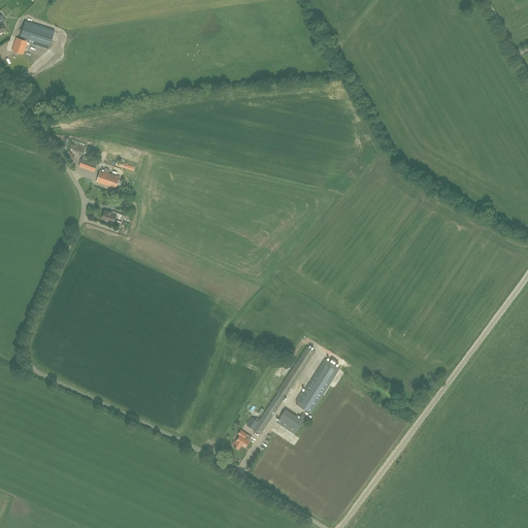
[(48,50),(55,30),(25,21),(19,38),(17,38),(12,51),(23,55),(27,42),(48,50)]
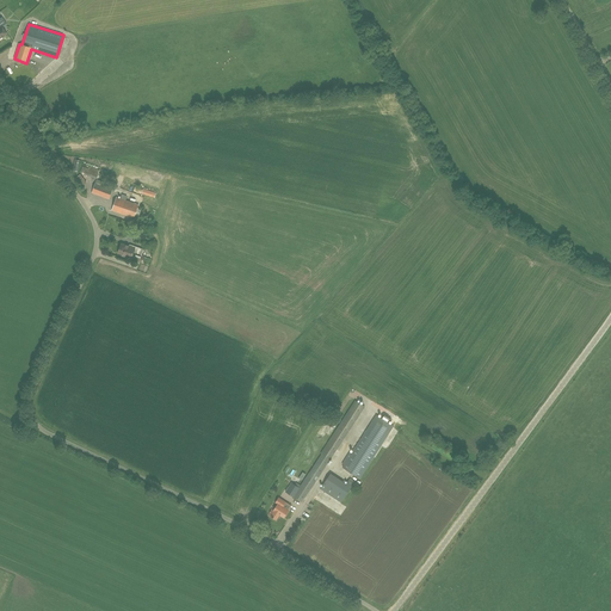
[(81,174),(74,179),(81,187),(87,183),(81,174)]
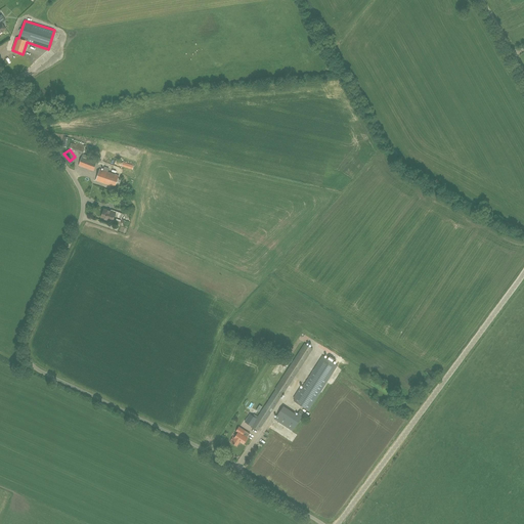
[(96,163),(82,157),(79,166),(93,171),(96,163)]
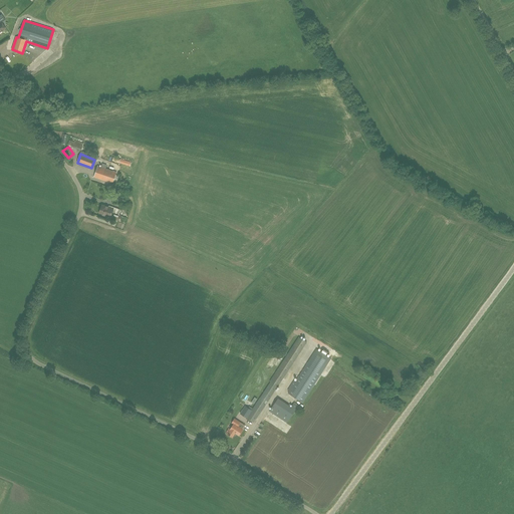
[(94,177),(112,183),(116,172),(98,166),(94,177)]
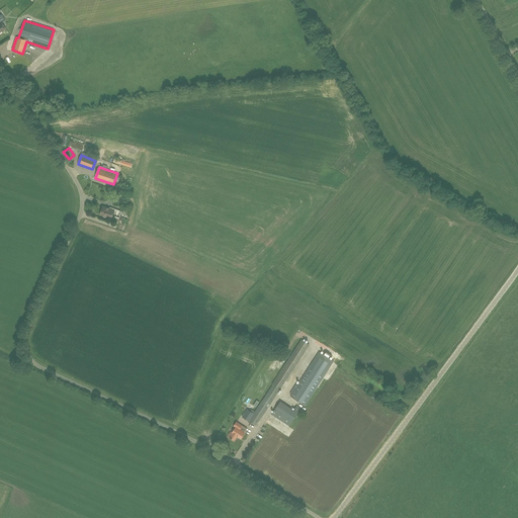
[(107,217),(106,218),(119,222),(121,218),(119,217),(121,211),(110,207),(109,207),(109,208),(103,206),(100,214),(107,217)]
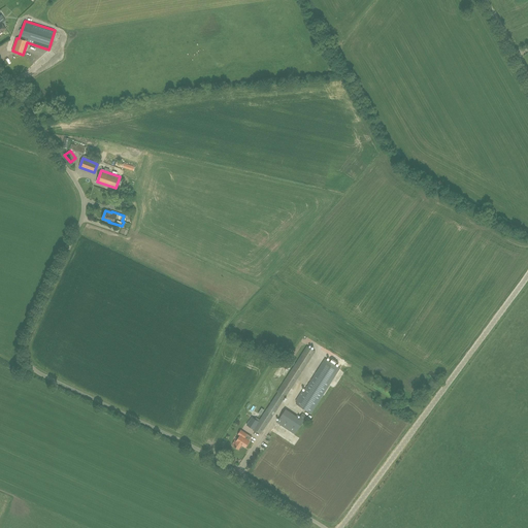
[(306,345),(259,422),(252,417),(246,425),(261,434),(315,351),(306,345)]
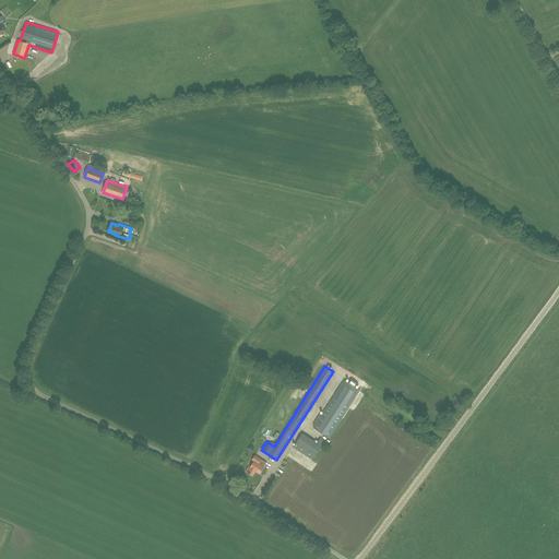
[(344,379),(313,427),(330,438),(360,390),(344,379)]
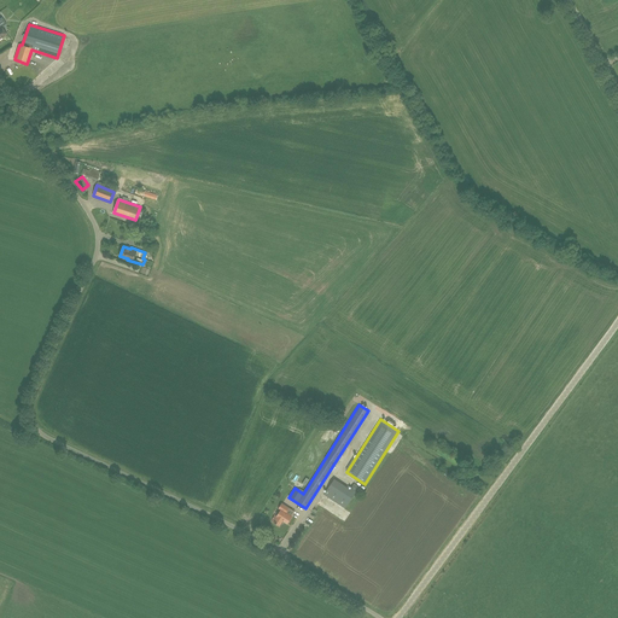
[(324,495),(345,508),(359,487),(354,484),(350,490),(334,479),(324,495)]
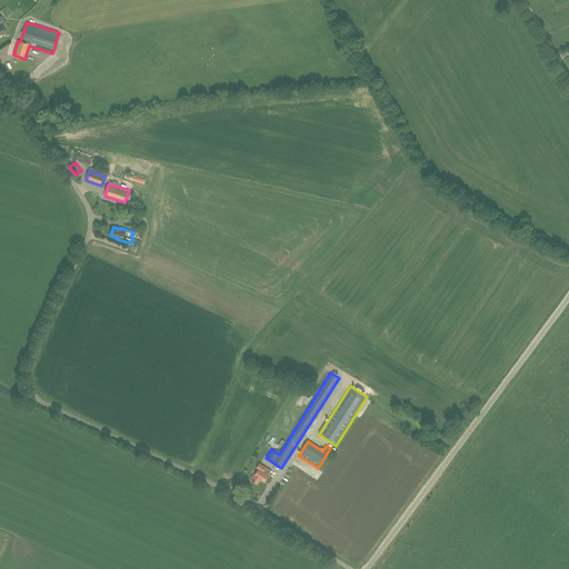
[(259,463),(257,468),(259,469),(255,475),(253,475),(250,479),(258,483),(260,479),(265,482),(269,476),(263,472),(266,468),(259,463)]
